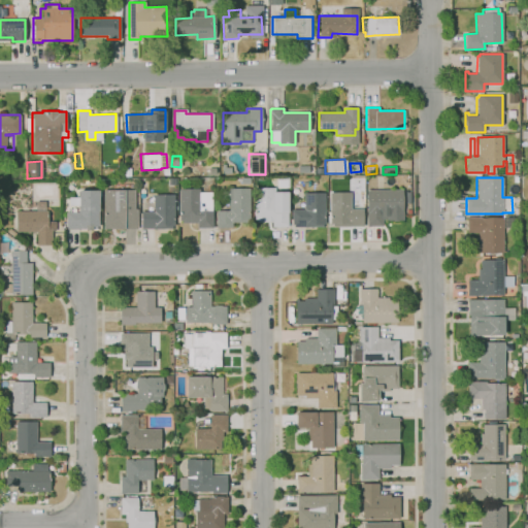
[(288,227),(271,228),(271,223),(256,223),(256,220),(253,220),(253,188),(274,188),(274,205),(278,205),(278,200),(287,200),(288,227)]
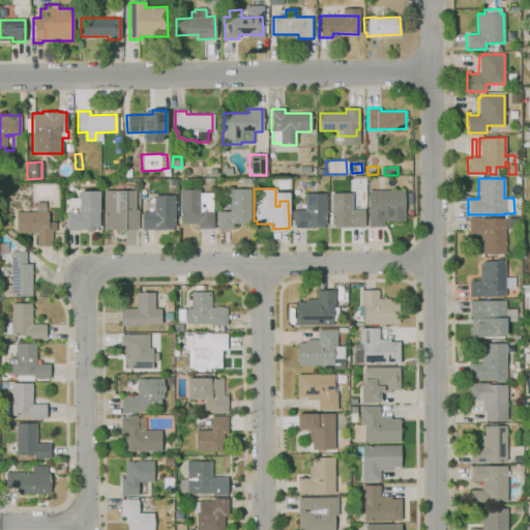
[(197,229),(197,224),(182,224),(182,221),(180,221),(179,189),(200,189),(200,193),(211,193),(212,211),(213,211),(213,229),(197,229)]
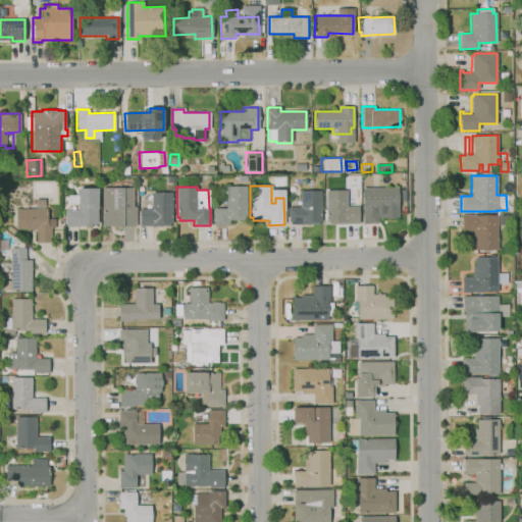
[(214,225),(213,209),(218,209),(218,208),(226,208),(225,187),(246,187),(247,217),(244,217),(244,219),(230,220),(230,225),(214,225)]
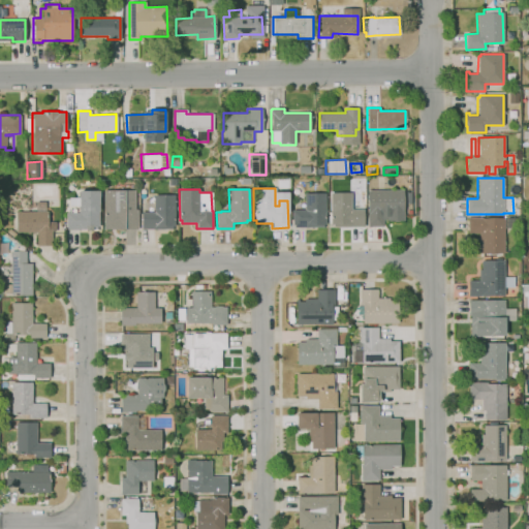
[(368,227),(368,213),(367,190),(403,189),(403,213),(394,213),(395,216),(382,216),(382,226),(368,227)]
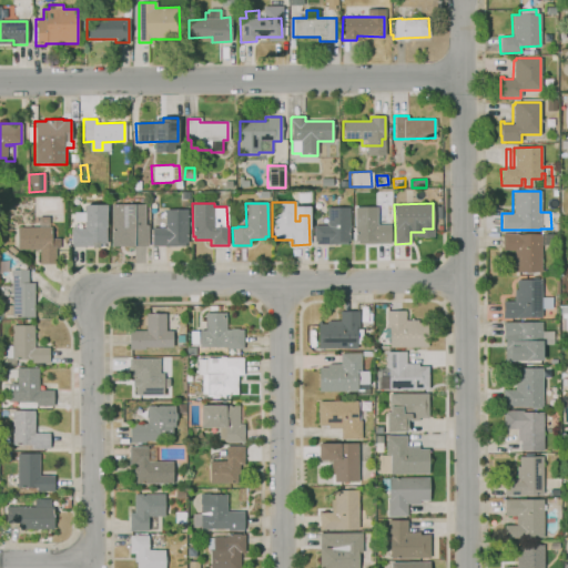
[(104,246),(72,246),(72,244),(70,244),(70,229),(83,229),(83,226),(82,226),(82,221),(73,221),(73,212),(83,212),(83,204),(105,204),(105,224),(104,224),(104,246)]
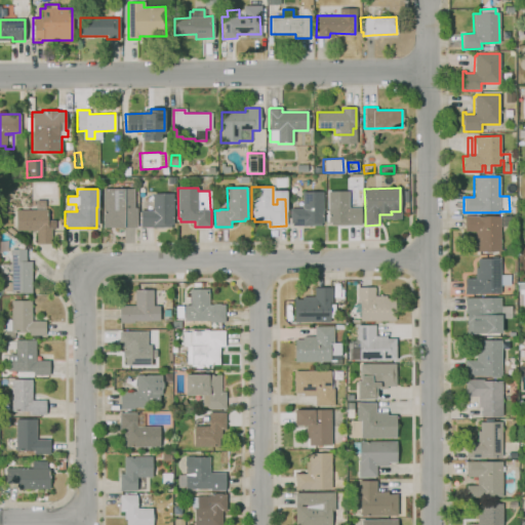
[(136,228),(121,228),(121,223),(103,223),(103,220),(103,189),(123,189),(123,196),(130,196),(130,210),(136,210),(136,228)]
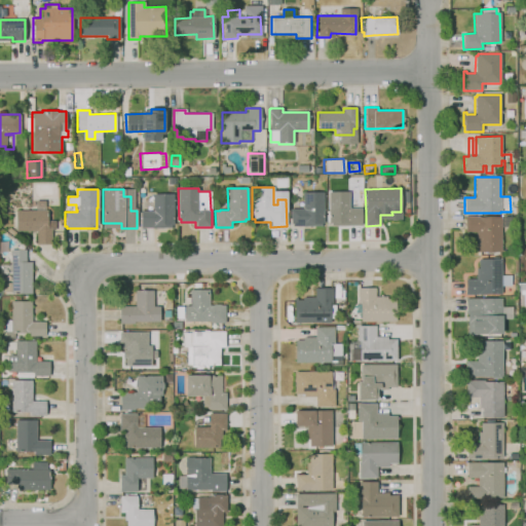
[(362,226),(331,226),(331,223),(328,223),(328,191),(349,191),(349,208),(362,208),(362,226)]
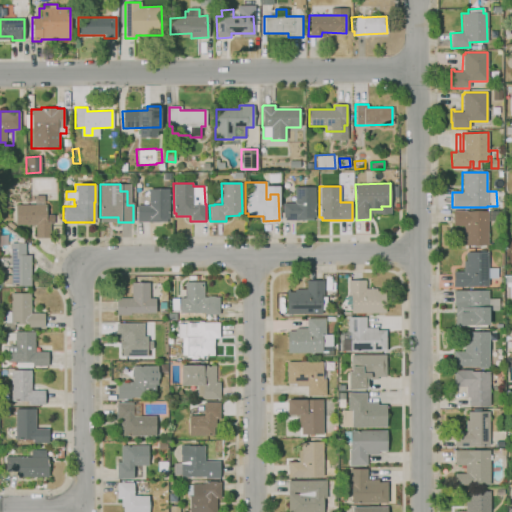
[(313,220),(282,220),(282,203),(294,203),(294,187),(314,187),(314,217),(313,217),(313,220)]
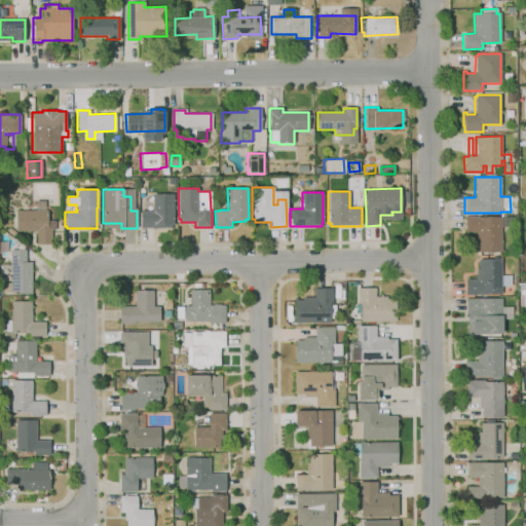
[(171,228),(140,228),(140,211),(144,211),(149,211),(149,197),(152,197),(152,194),(174,194),(174,226),(171,226),(171,228)]
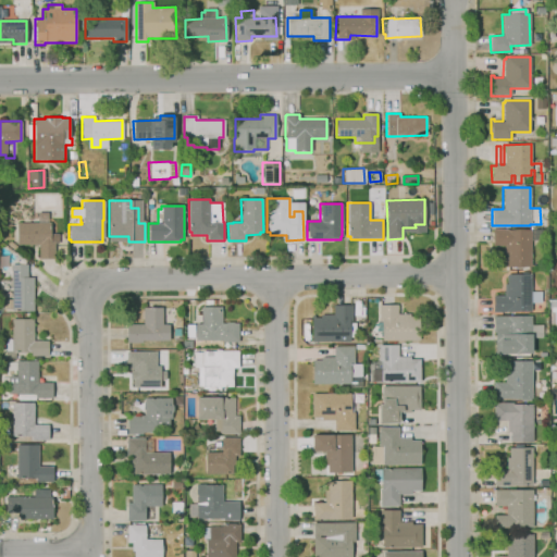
[(39,259),(39,254),(33,254),(33,244),(17,245),(16,223),(37,223),(37,212),(47,212),(48,223),(49,223),(50,234),(58,234),(58,243),(54,243),(54,258),(39,259)]
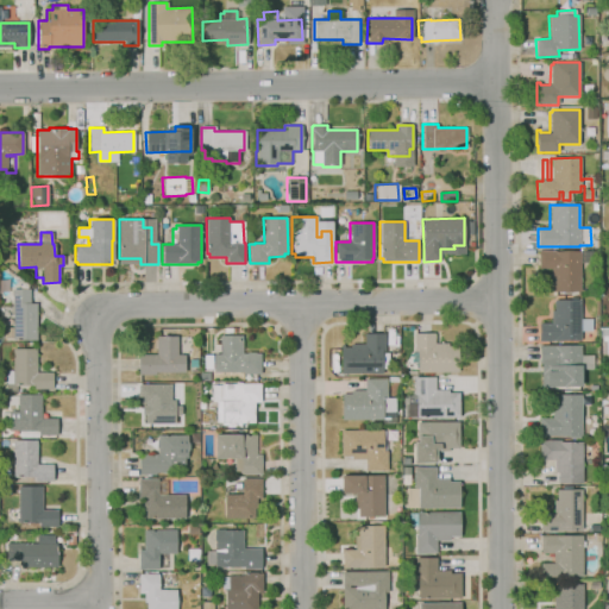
[(551,292),(550,270),(538,270),(538,251),(554,251),(554,252),(573,252),(573,251),(578,251),(578,252),(591,252),(592,262),(579,262),(581,292),(551,292)]
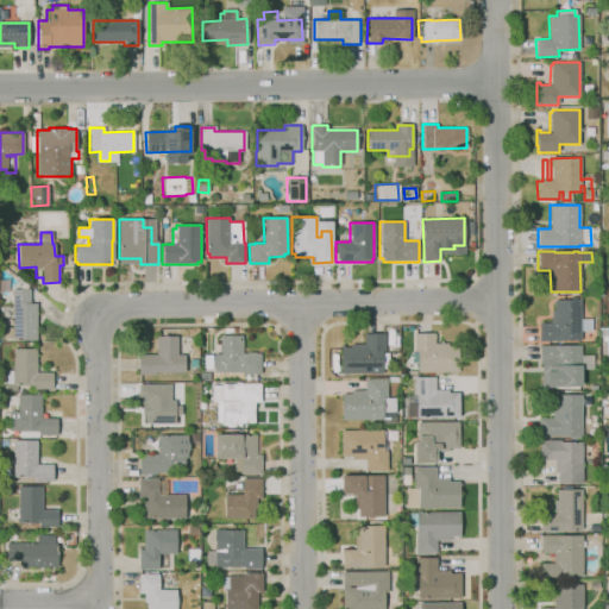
[(14,275),(7,269),(11,263),(18,269),(14,275)]
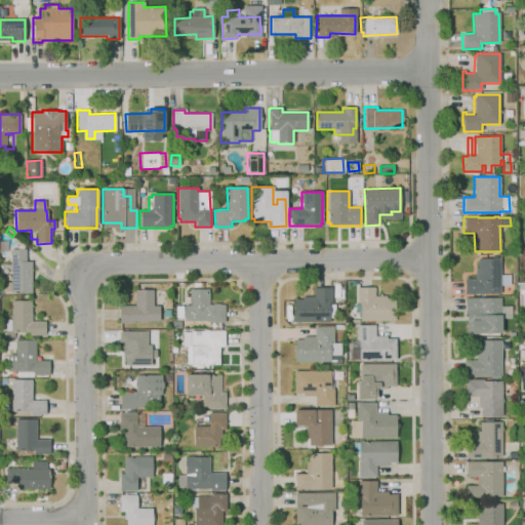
[(10,293),(10,291),(0,291),(0,282),(10,282),(10,249),(26,249),(26,261),(31,261),(32,293),(10,293)]
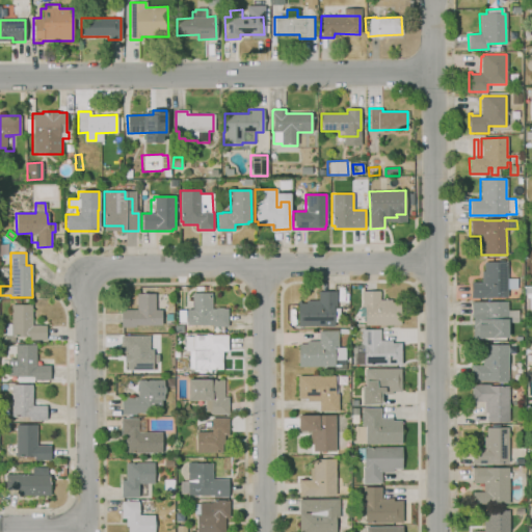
[(506,297),(471,298),(471,283),(481,283),(481,271),(483,271),(483,262),(506,262),(506,297)]
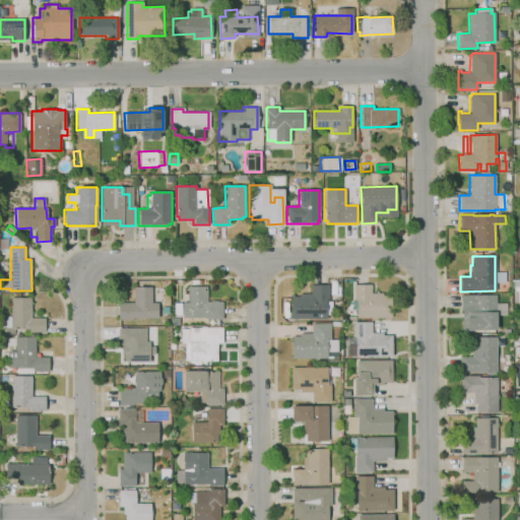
[(221,320),(206,320),(206,319),(182,318),(182,302),(188,302),(188,286),(191,286),(191,280),(201,280),(201,286),(206,286),(206,303),(210,303),(210,301),(217,301),(217,302),(221,302),(221,320)]
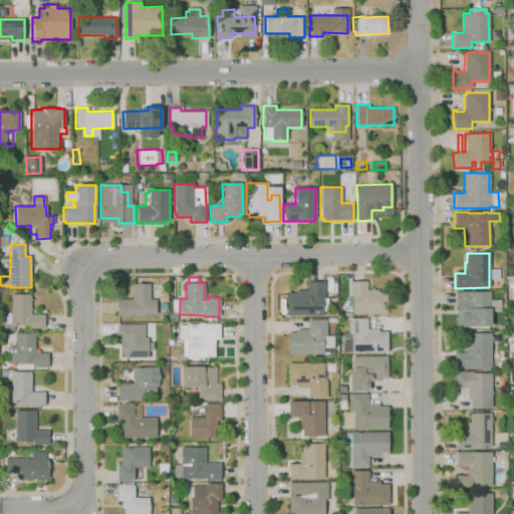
[(322,315),(287,315),(287,290),(290,290),(290,293),(295,293),(295,290),(307,290),(307,281),(323,281),(323,298),(326,298),(327,311),(322,311),(322,315)]
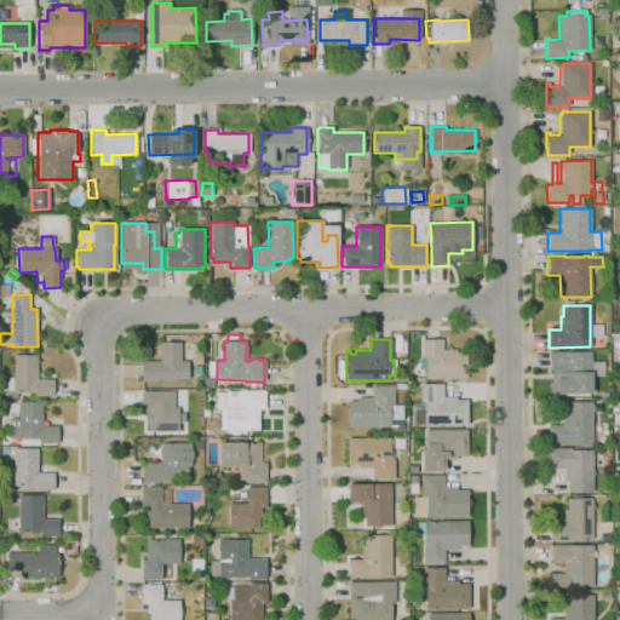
[(425,379),(424,375),(419,375),(418,360),(422,360),(420,340),(442,339),(442,350),(455,349),(455,352),(465,352),(465,378),(425,379)]
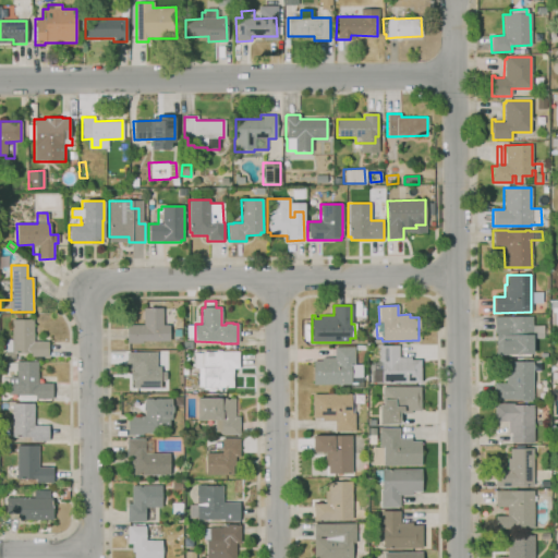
[(141,344),(125,343),(125,325),(142,325),(143,308),(162,308),(162,325),(168,325),(168,341),(141,341),(141,344)]
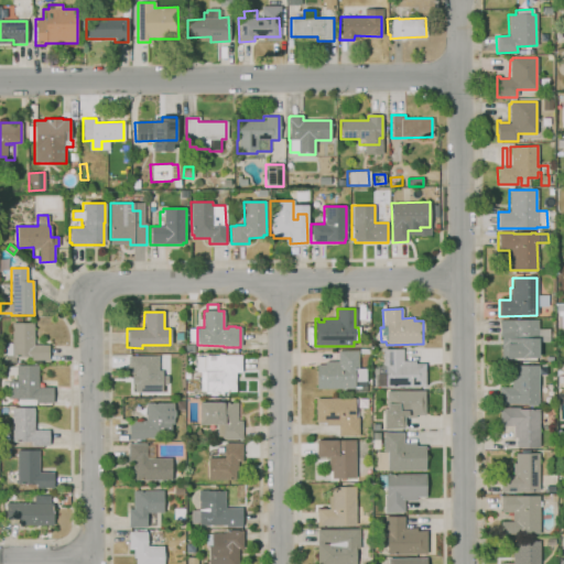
[(15,362),(4,362),(6,343),(11,343),(11,323),(15,323),(15,317),(22,317),(22,323),(33,323),(33,345),(49,345),(49,360),(31,360),(31,357),(15,357),(15,362)]
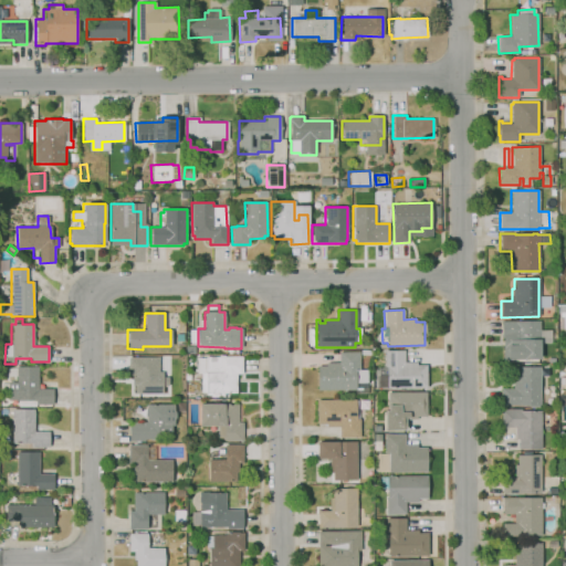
[(540,360),(512,360),(512,337),(503,338),(503,342),(501,342),(501,322),(540,321),(540,329),(551,329),(551,344),(540,344),(540,360)]
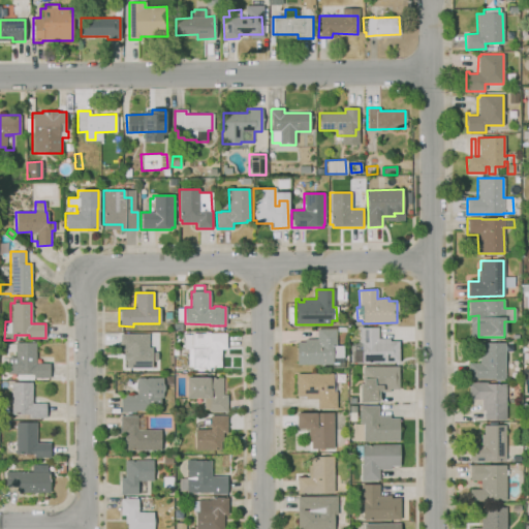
[(398,364),(361,363),(361,342),(359,342),(359,328),(377,328),(377,339),(390,339),(390,341),(398,341),(398,364)]
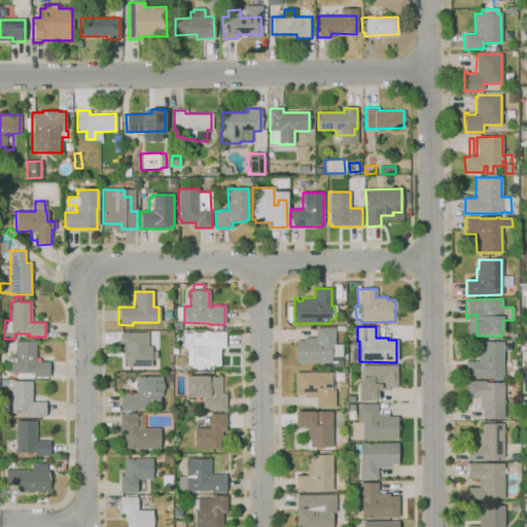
[(329,369),(329,363),(295,363),(294,341),(303,341),(303,339),(315,338),(315,328),(335,327),(335,345),(342,344),(342,356),(341,356),(342,364),(342,369),(329,369)]
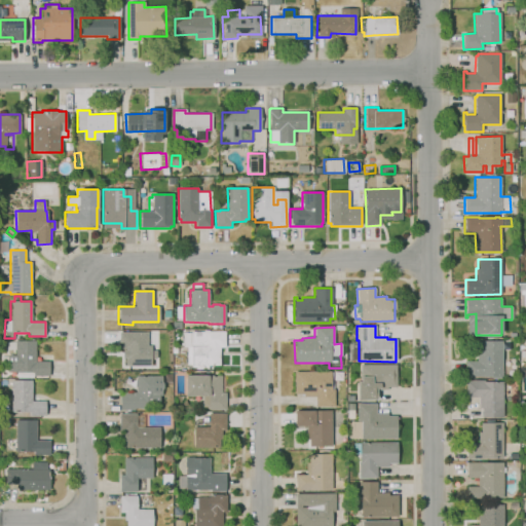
[(191,366),(190,346),(183,347),(183,333),(191,333),(190,332),(202,332),(202,331),(209,330),(209,332),(224,331),(225,347),(219,347),(219,365),(191,366)]
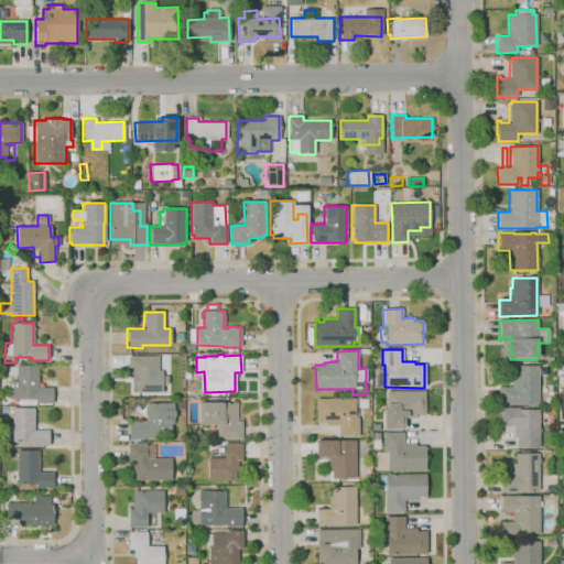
[(162,392),(133,392),(133,384),(132,384),(132,373),(125,373),(125,355),(145,356),(145,370),(162,370),(162,392)]
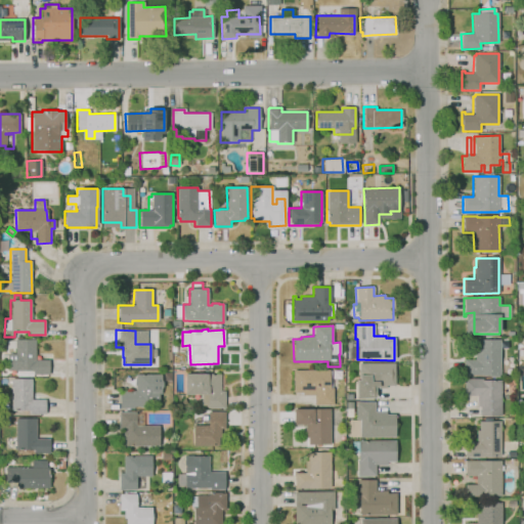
[(33,377),(17,377),(17,370),(5,370),(5,368),(0,368),(0,355),(6,355),(6,353),(15,353),(15,347),(6,347),(6,349),(0,349),(0,338),(6,338),(6,340),(14,340),(14,339),(35,340),(35,359),(49,359),(49,374),(33,374),(33,377)]
